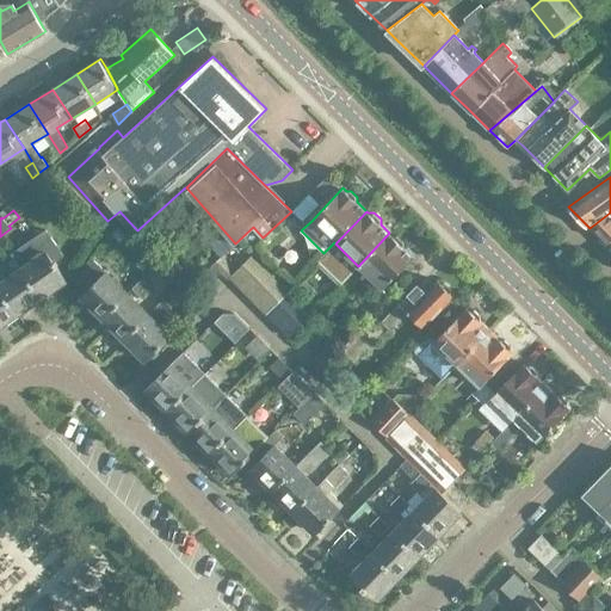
[(610,213),(590,228),(591,230),(609,250),(610,248),(610,247),(610,213)]
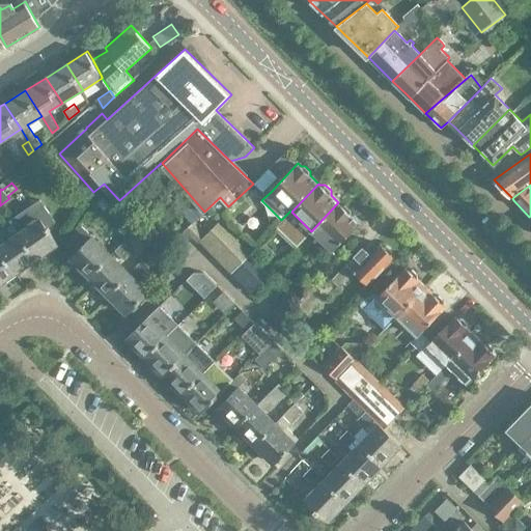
[(338,202),(311,231),(332,251),(360,223),(351,215),(351,210),(346,204),(341,205),(338,202)]
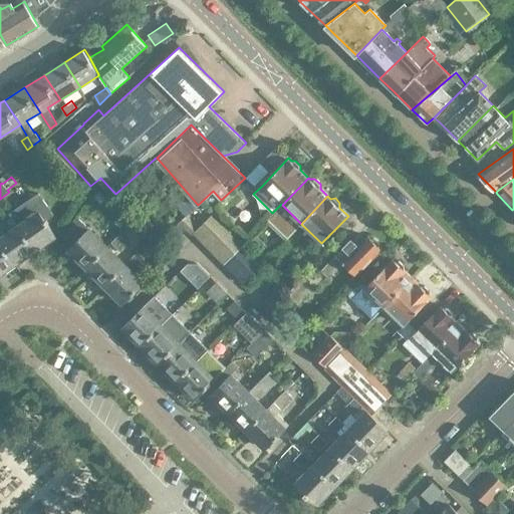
[(39,211),(18,226),(35,250),(56,235),(39,211)]
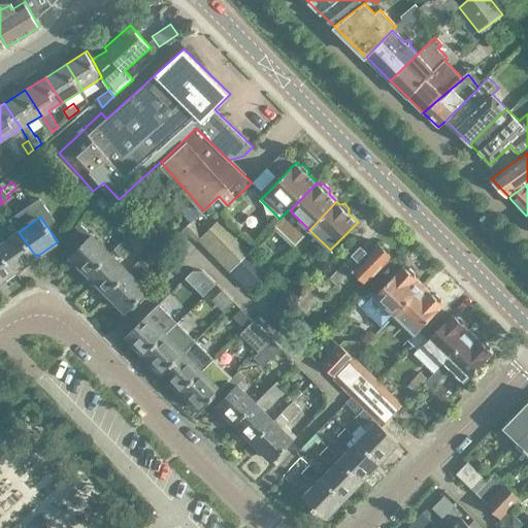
[(96,231),(103,238),(112,229),(105,222),(96,231)]
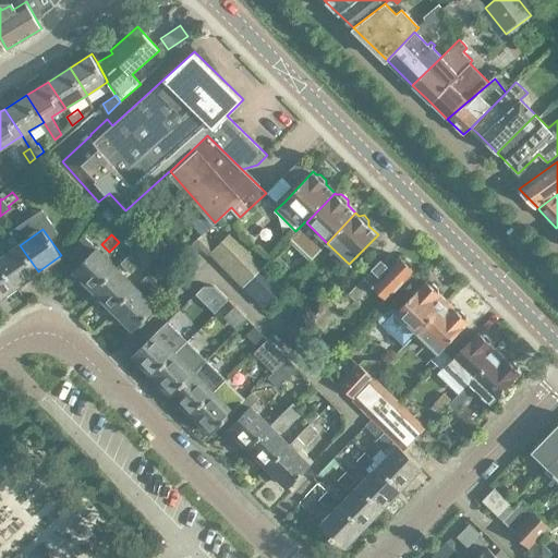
[(214,259),(242,288),(262,268),(269,261),(259,252),(253,258),(234,239),(214,259)]
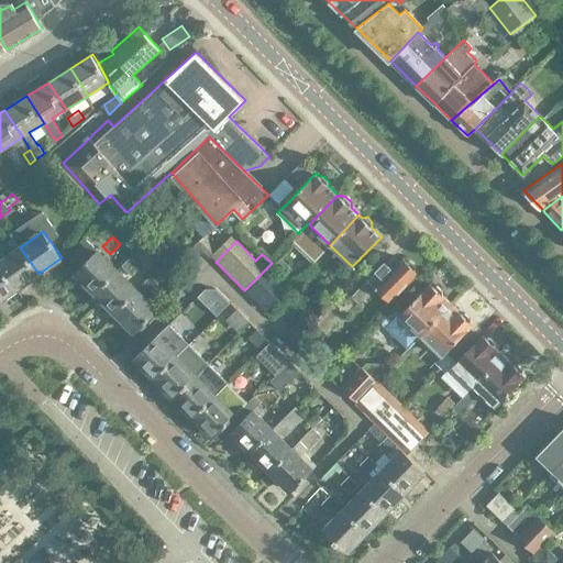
[(0,265),(15,289),(39,274),(20,247),(8,255),(6,252),(0,255),(0,265)]
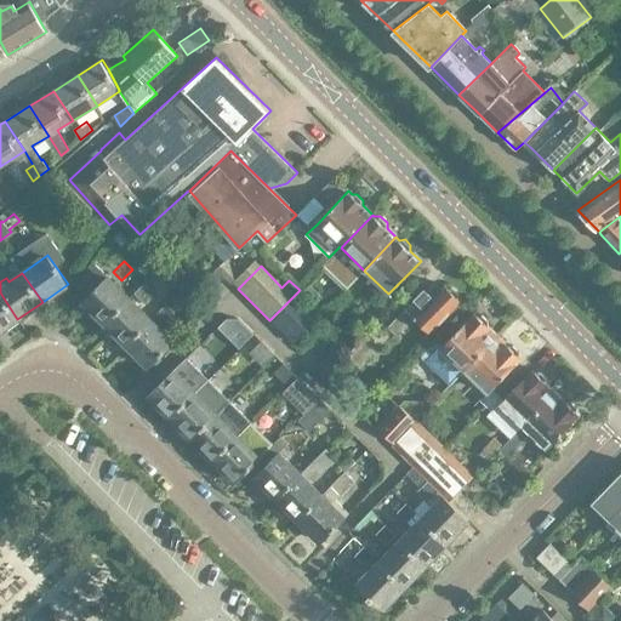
[(84,300),(106,323),(130,298),(108,275),(84,300)]
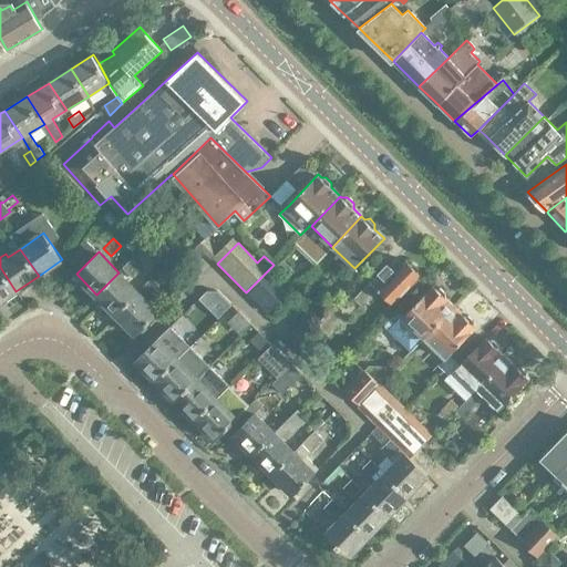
[(122,268),(131,276),(141,267),(132,258),(122,268)]
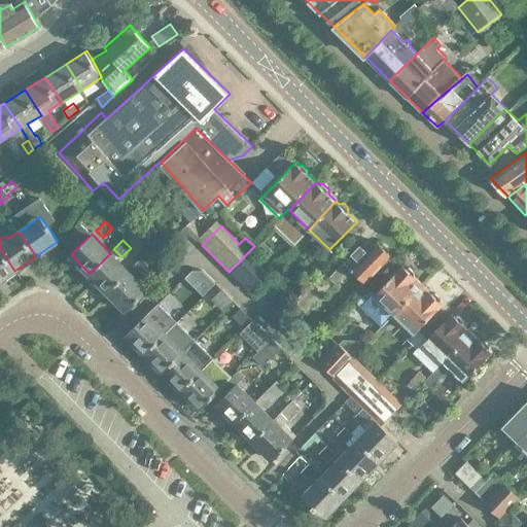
[(391,255),(390,253),(390,248),(386,244),(381,244),(378,242),(374,247),(367,242),(362,247),(360,245),(354,250),(348,244),(327,265),(344,279),(352,270),(365,282),(391,255)]
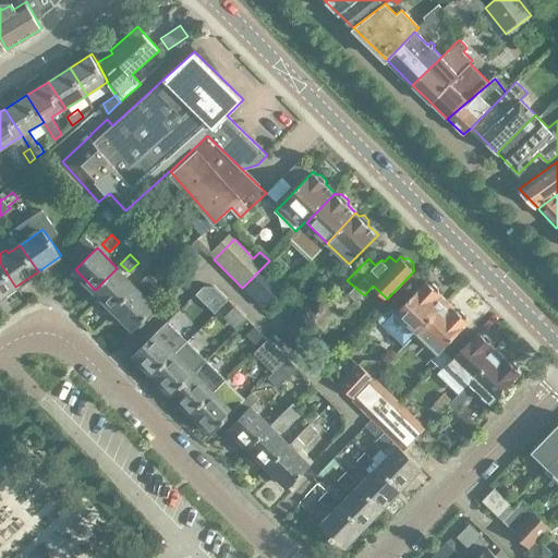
[(0,263),(0,296),(15,287),(0,263)]
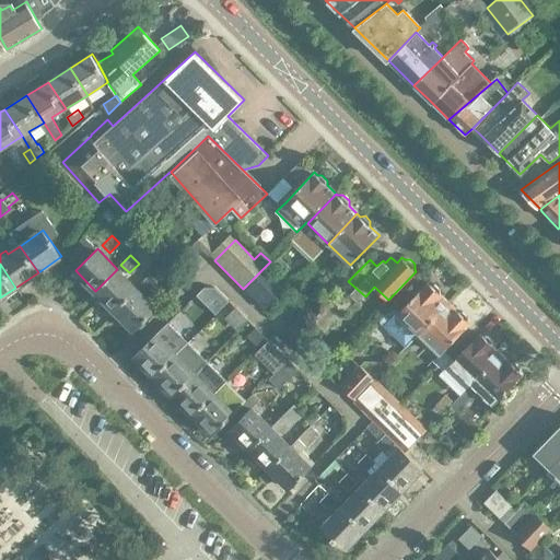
[(95,291),(115,310),(136,288),(117,269),(95,291)]
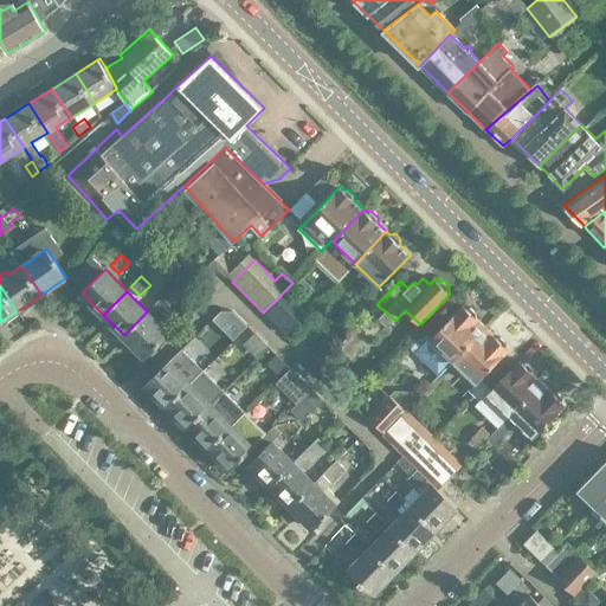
[(263,313),(287,336),(308,315),(284,291),(263,313)]
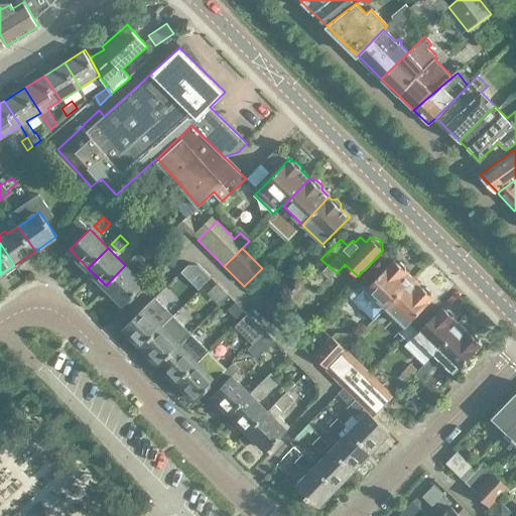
[(129,261),(137,269),(145,260),(138,253),(129,261)]
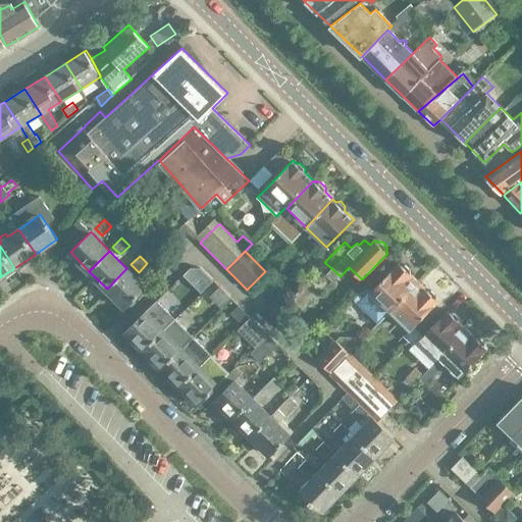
[(195,261),(185,273),(203,290),(214,278),(195,261)]
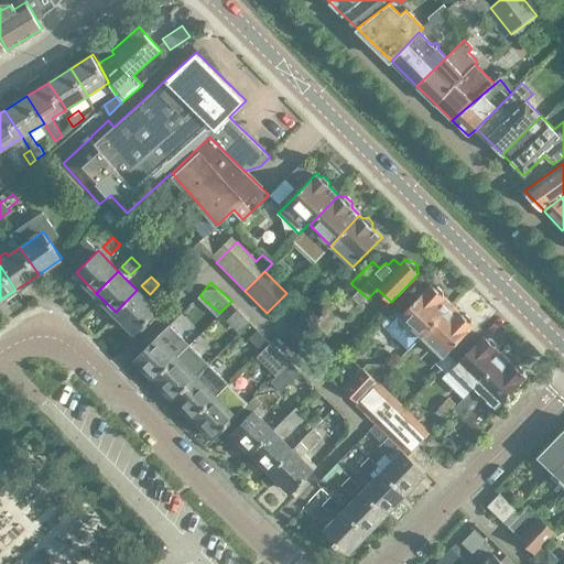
[(422,335),(452,305),(446,301),(447,299),(444,296),(444,291),(438,286),(433,286),(431,284),(402,315),(397,310),(382,324),(409,349),(415,343),(422,335)]
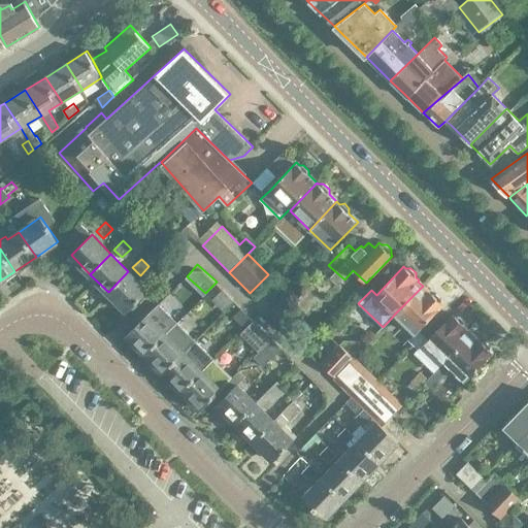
[(128,271),(108,292),(127,310),(147,290),(128,271)]
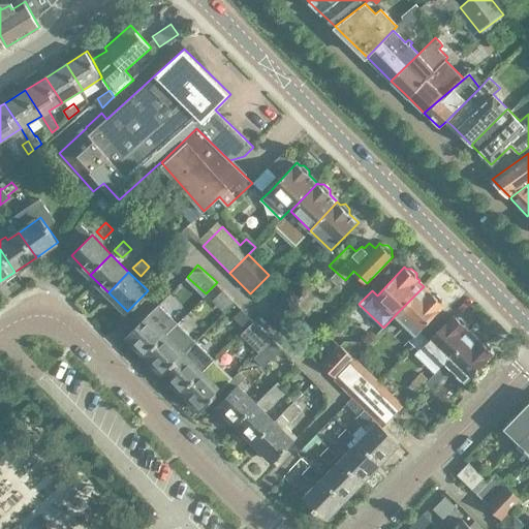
[(294,304),(306,315),(323,298),(312,286),(294,304)]
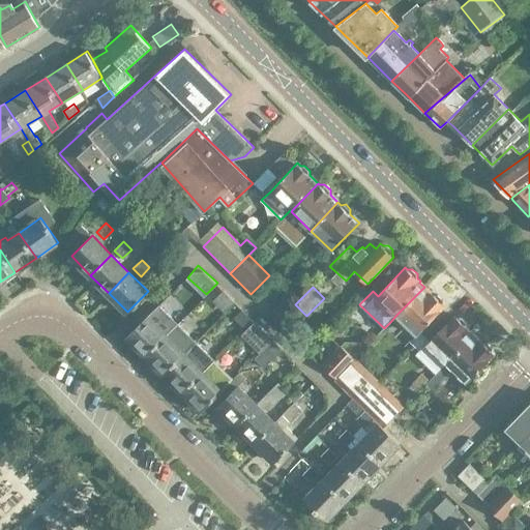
[(396,315),(390,322),(399,331),(404,326),(415,337),(445,305),(443,304),(443,299),(439,295),(435,295),(432,292),(430,293),(424,287),(396,315)]
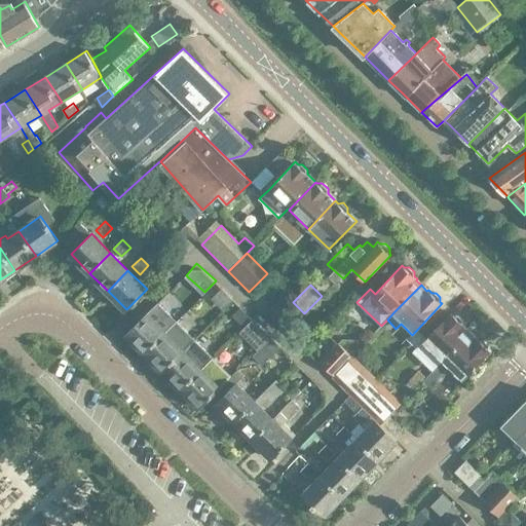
[(278,317),(290,305),(279,296),(268,307),(278,317)]
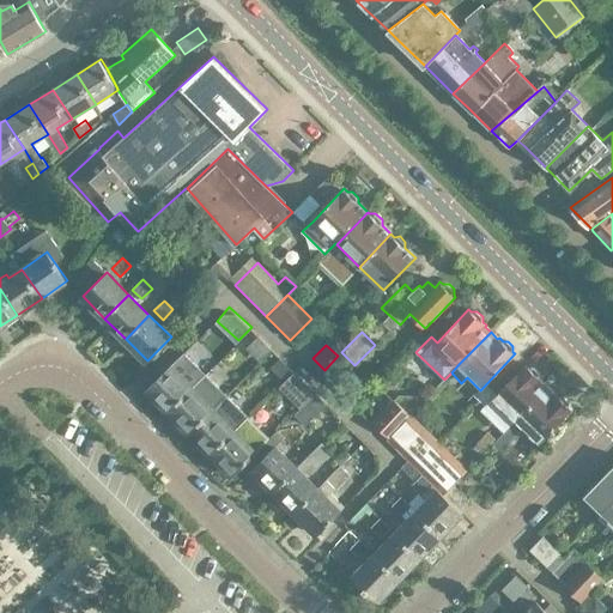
[(175,360),(184,370),(195,360),(187,351),(175,360)]
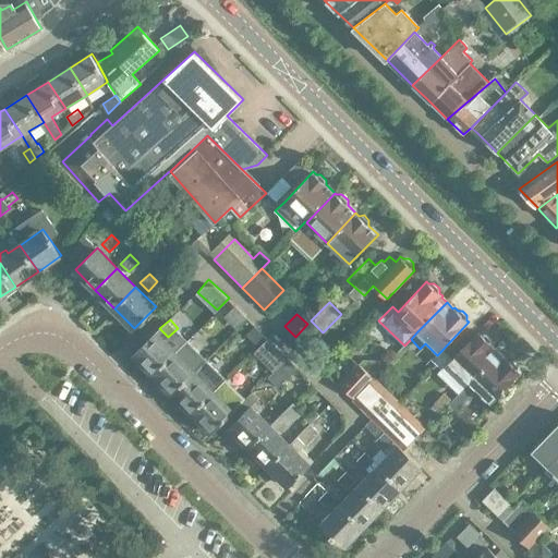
[(492,344),(492,339),(486,335),(482,335),(480,331),(450,362),(464,375),(471,383),(499,353),(494,348),(495,347),(492,344)]
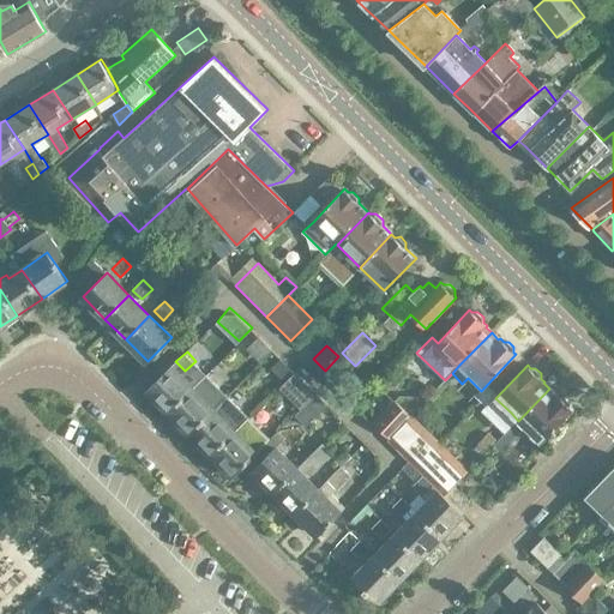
[(146,390),(168,411),(193,387),(172,366),(146,390)]
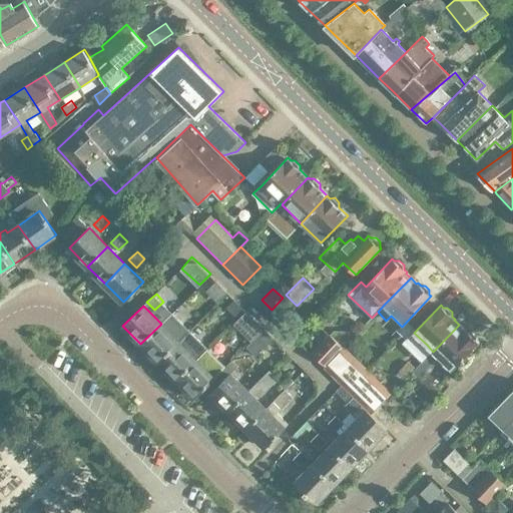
[(140,344),(158,362),(190,330),(174,313),(162,324),(161,324),(140,344)]
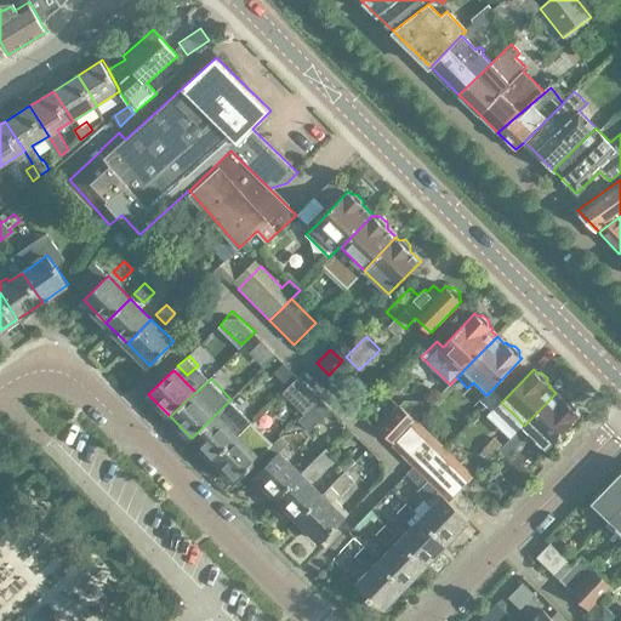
[(311,392),(297,406),(303,412),(318,399),(311,392)]
